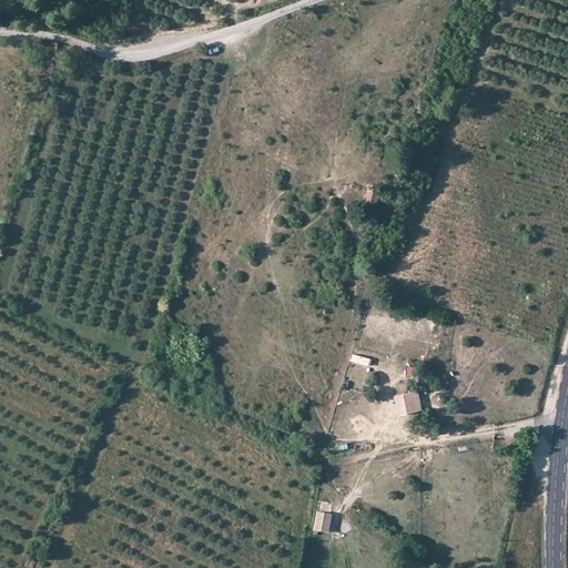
[(379,191),(367,188),(365,199),(376,202),(379,191)]
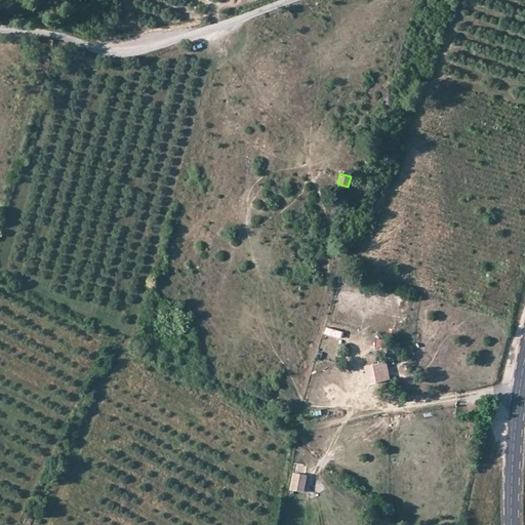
[(325,327),(324,334),(341,338),(344,331),(325,327)]
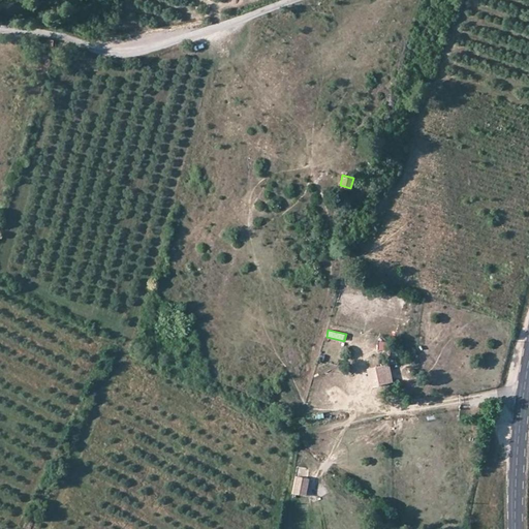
[(377,349),(385,350),(386,341),(378,340),(377,349)]
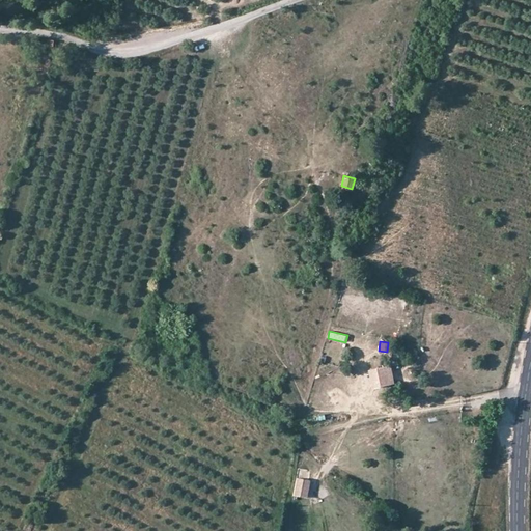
[(392,382),(389,364),(368,368),(372,386),(392,382)]
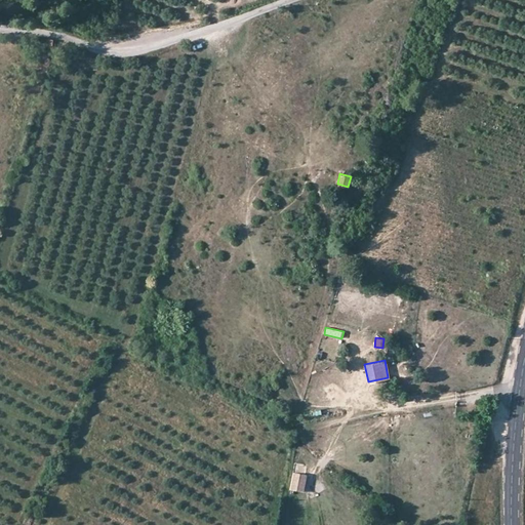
[(304,475),(291,473),(289,488),(301,490),(304,475)]
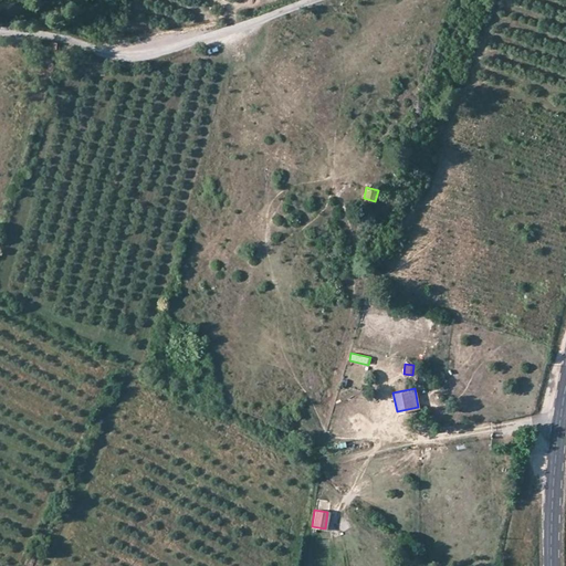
All buildings are outlined.
